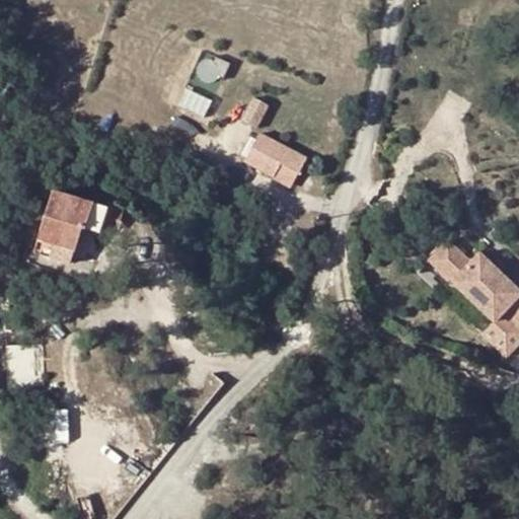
[(256,101),(245,126),(260,132),(271,106),(256,101)]
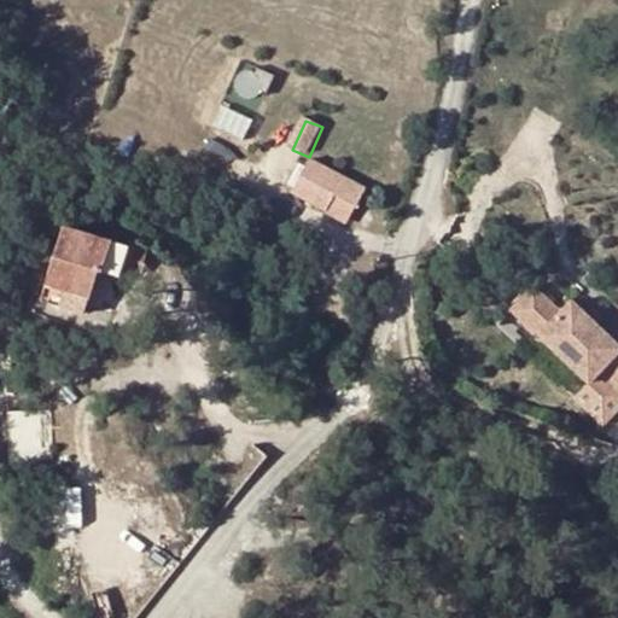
[(361,185),(308,159),(295,193),(327,209),(333,193),(355,202),(361,185)]
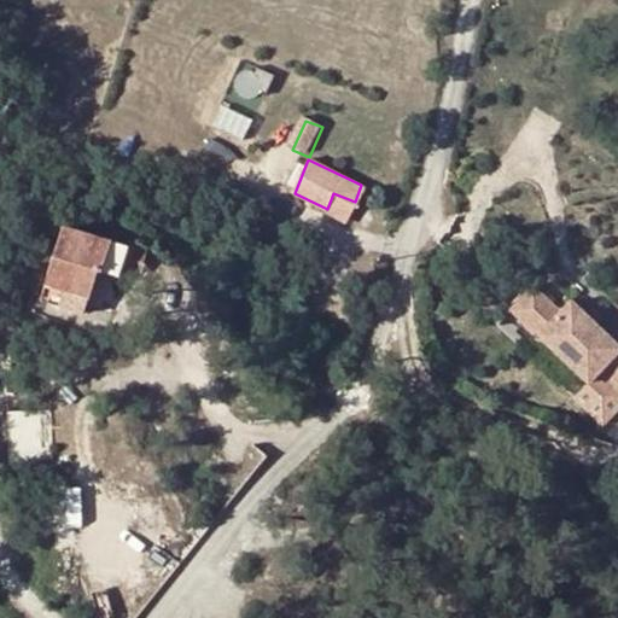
[(347,219),(355,202),(333,193),(327,209),(347,219)]
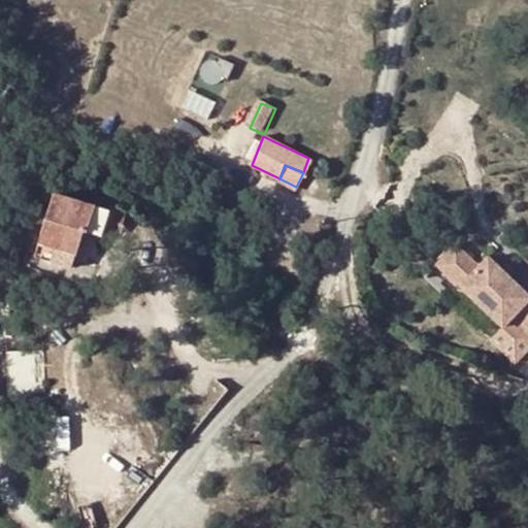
[(78,237),(97,243),(106,217),(50,197),(28,260),(65,273),(78,237)]
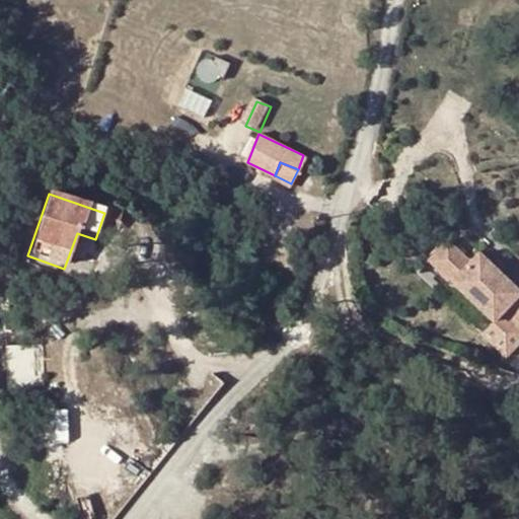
[(430,263),(453,284),(471,264),(449,242),(430,263)]
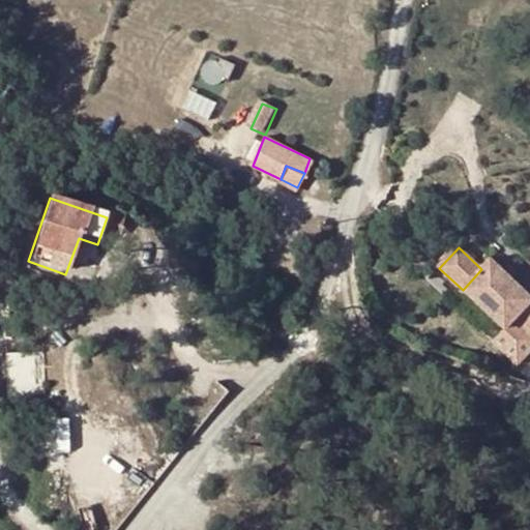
[(529,299),(491,260),(481,269),(463,290),(504,331),(494,343),(518,365),(529,353),(529,299)]
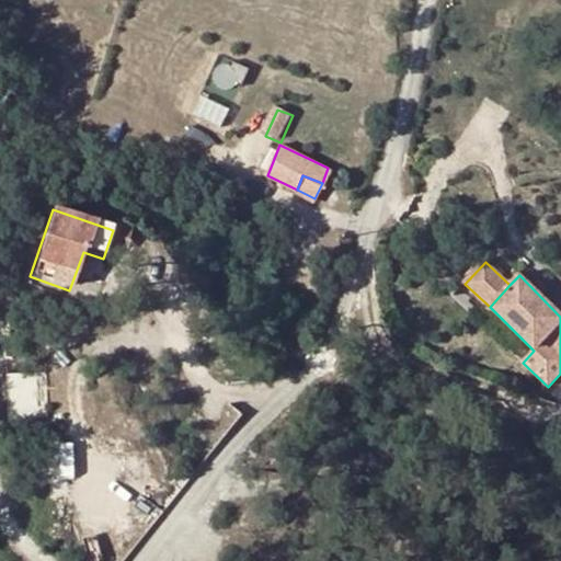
[(11,414),(48,413),(48,370),(10,371),(11,414)]
